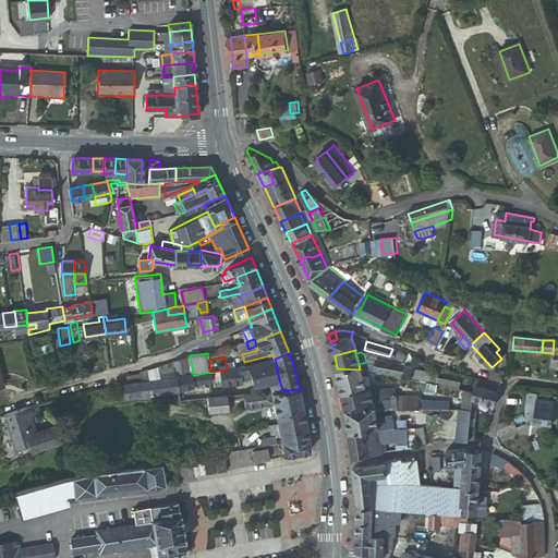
[(174,362),(179,374),(191,371),(186,358),(174,362)]
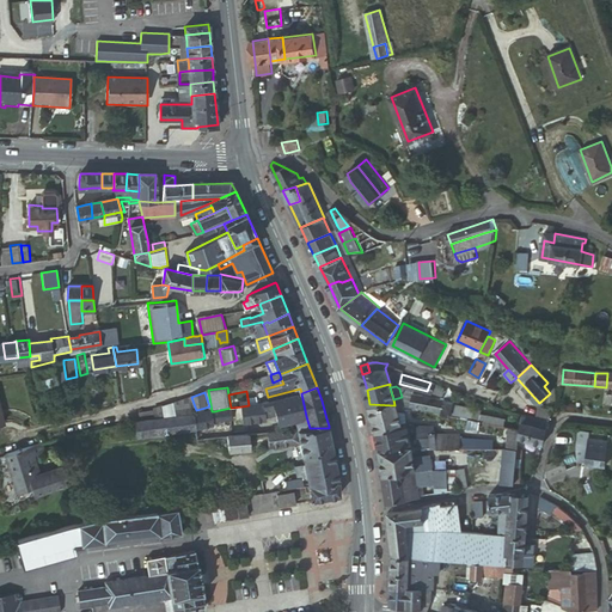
[(306,416),(301,393),(273,401),(264,402),(249,405),(242,407),(243,422),(267,418),(267,416),(277,414),(280,422),(291,421),(298,418),(306,416)]
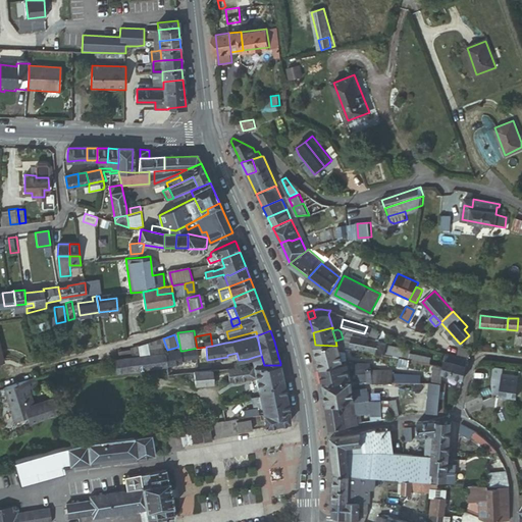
[(401,357),(411,359),(413,350),(387,344),(387,343),(354,335),(351,347),(401,357)]
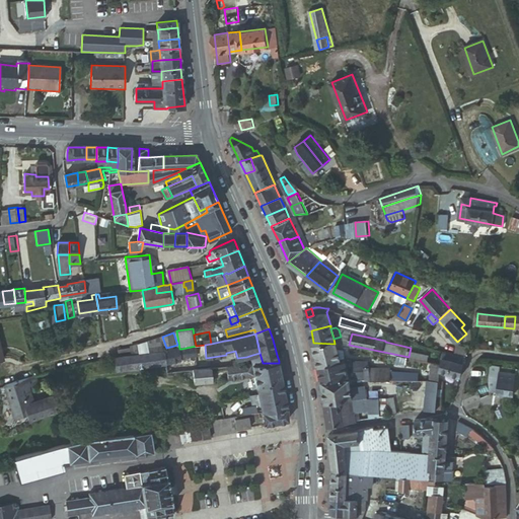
[(151,353),(166,351),(166,348),(162,337),(147,341),(151,353)]
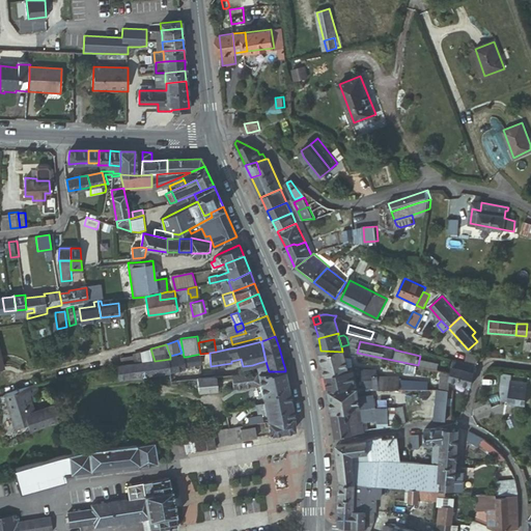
[(134,354),(137,363),(155,361),(150,348),(134,354)]
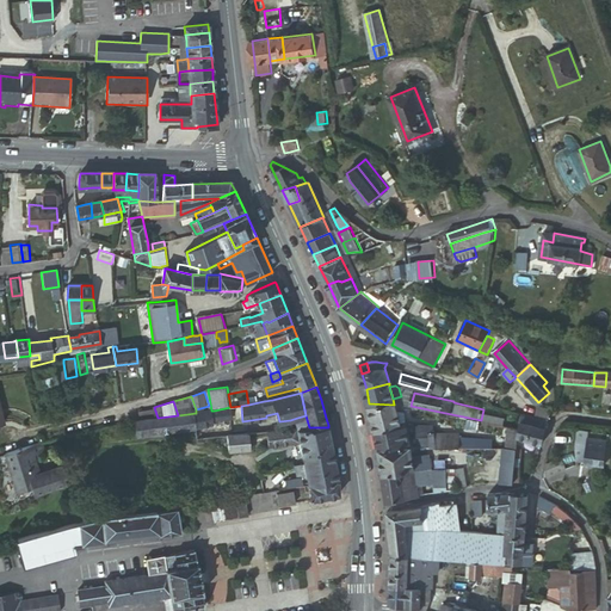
[(369,403),(376,433),(400,427),(394,405),(369,403)]
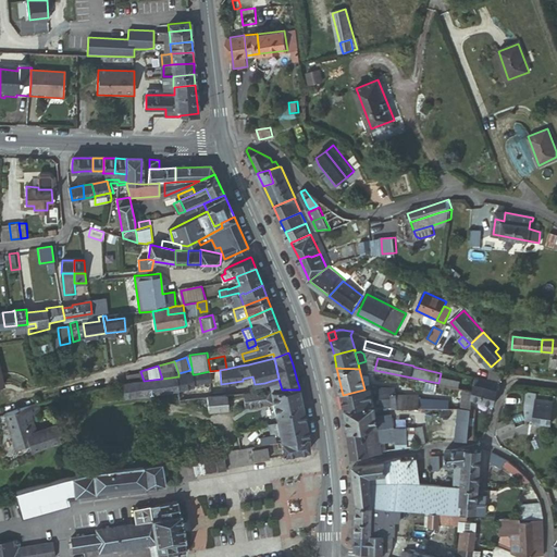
[(504,380),(506,372),(493,370),(492,378),(504,380)]
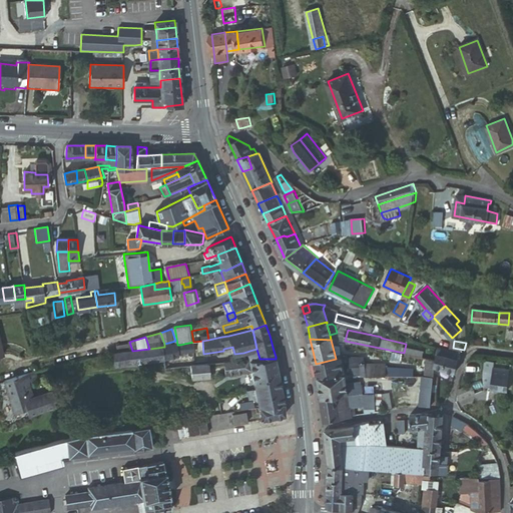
[(164,347),(166,359),(180,356),(180,354),(195,352),(193,342),(179,345),(177,345),(164,347)]
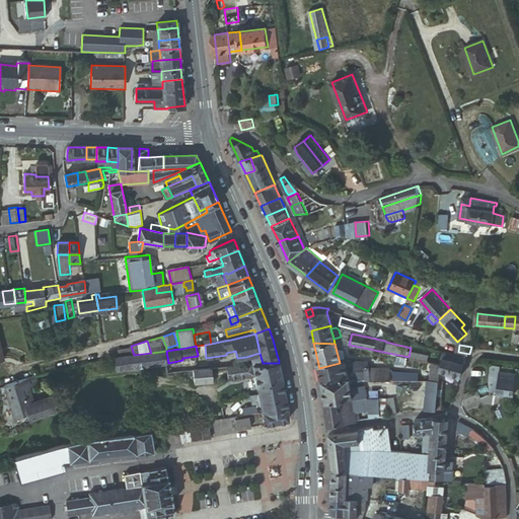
[(115,357),(119,369),(168,363),(166,351),(151,353),(134,355),(115,357)]
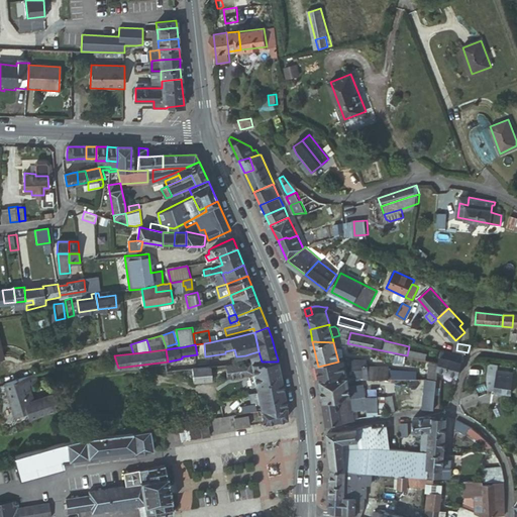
[(459,375),(466,355),(440,350),(439,363),(438,369),(459,375)]
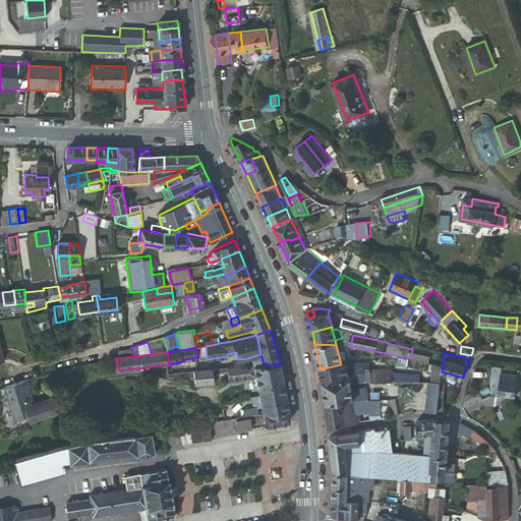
[(264,364),(261,354),(253,356),(254,364),(264,364)]
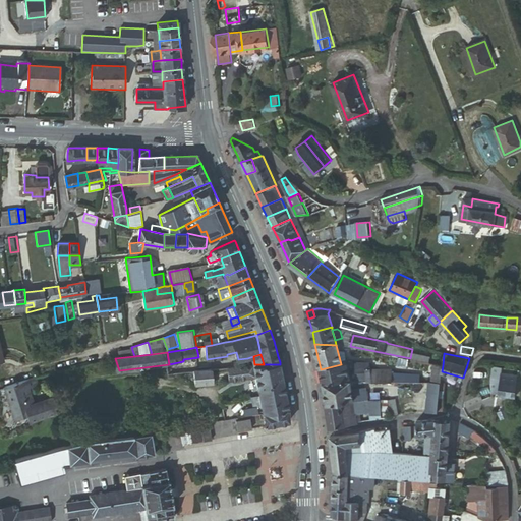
[(247,358),(238,359),(239,366),(248,364),(247,358)]
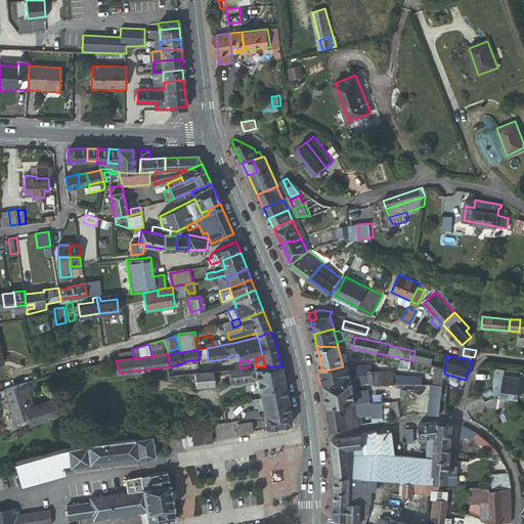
[(322,372),(325,385),(352,382),(352,383),(375,383),(373,372),(372,364),(348,365),(343,366),(322,372)]
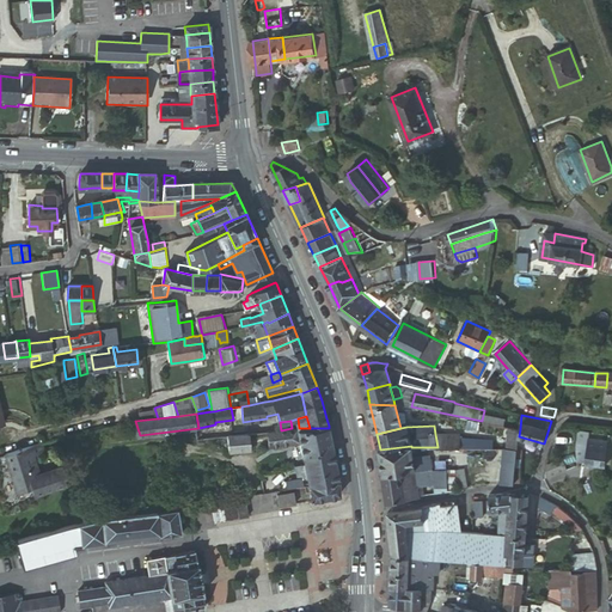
[(518,447),(519,436),(520,429),(509,427),(507,447),(518,447)]
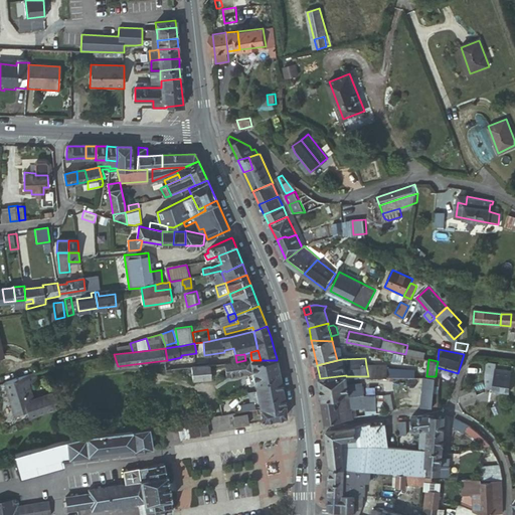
[(281,377),(277,360),(261,360),(251,360),(245,360),(236,362),(225,363),(227,375),(253,372),(255,381),(281,377)]
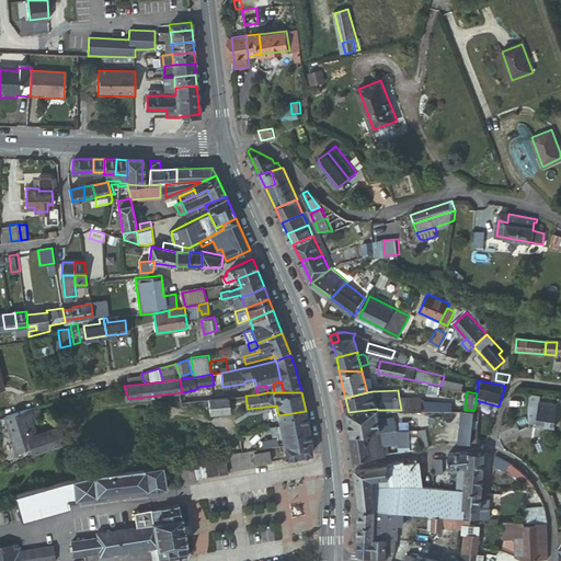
[(544,396),(534,395),(531,415),(531,423),(557,427),(560,405),(542,401),(544,396)]
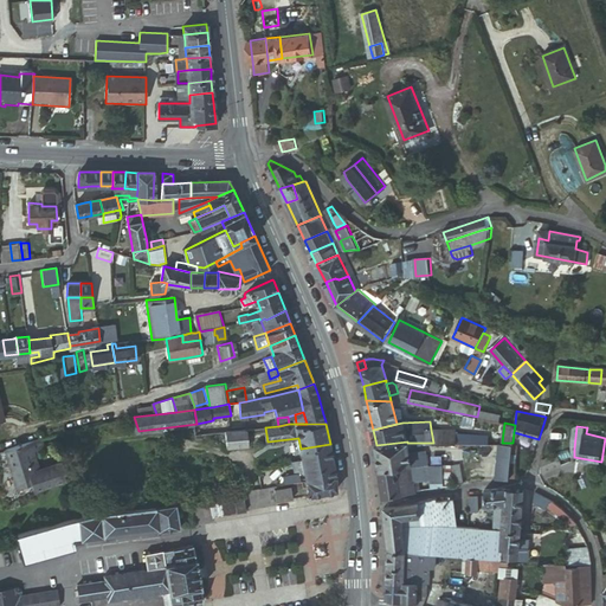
[(247,436),(246,430),(225,432),(227,446),(253,443),(252,434),(247,436)]
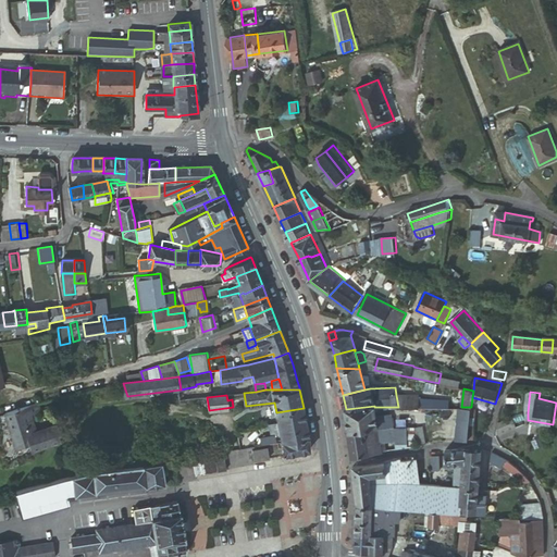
[(396,395),(398,407),(418,407),(418,399),(418,395),(396,395)]
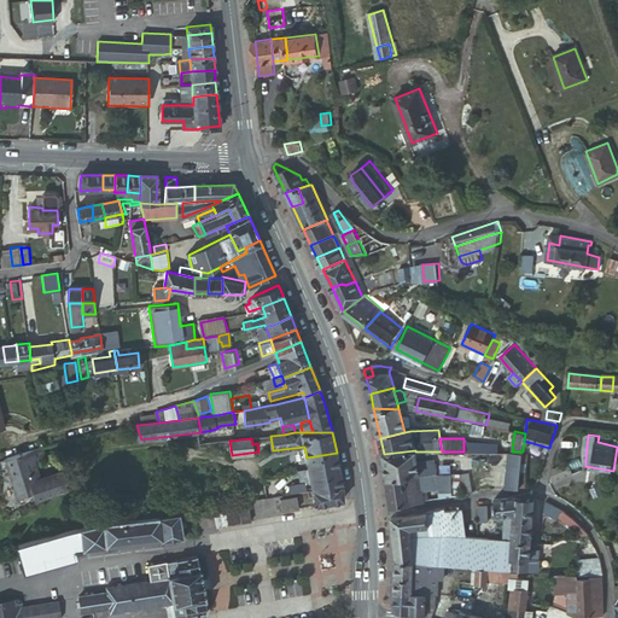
[(45,447),(6,458),(17,495),(33,491),(35,500),(68,490),(65,479),(66,478),(64,471),(54,473),(54,477),(41,481),(35,460),(47,458),(45,447)]
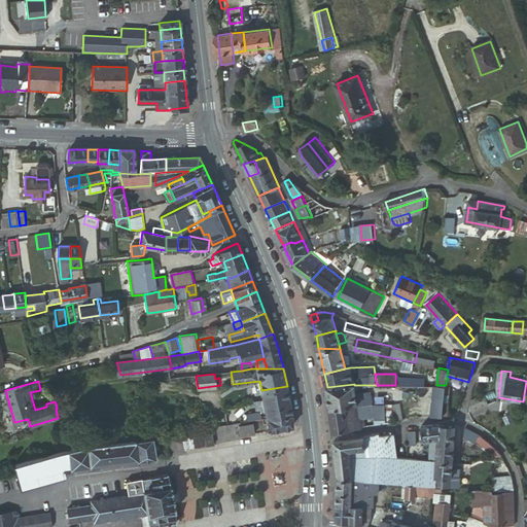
[(327,387),(330,410),(357,405),(356,392),(354,385),(354,384),(327,387)]
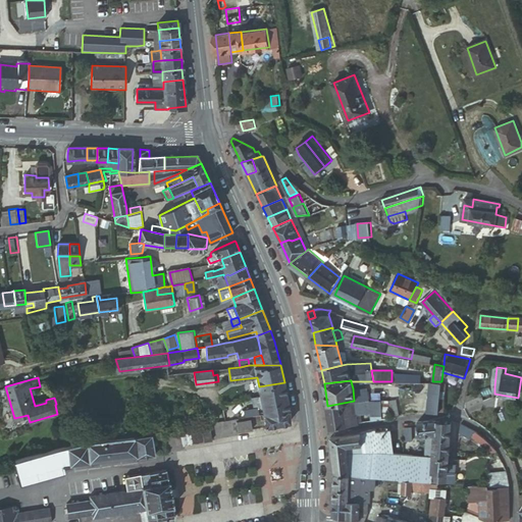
[(439,409),(439,404),(441,381),(432,381),(428,381),(428,388),(431,389),(430,411),(438,411),(439,409)]
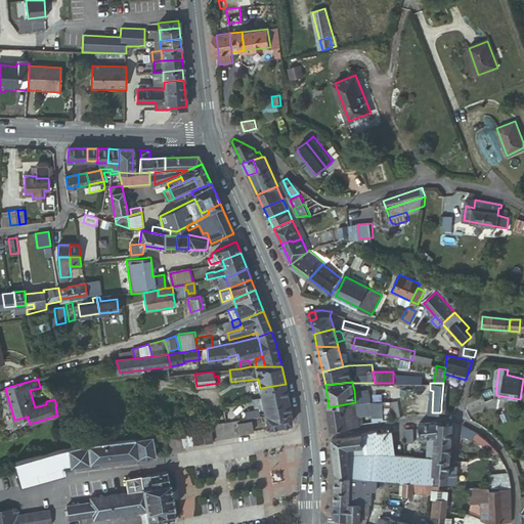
[(287,391),(286,384),(260,388),(262,397),(255,398),(256,406),(263,405),(265,416),(290,411),(289,402),(287,391)]
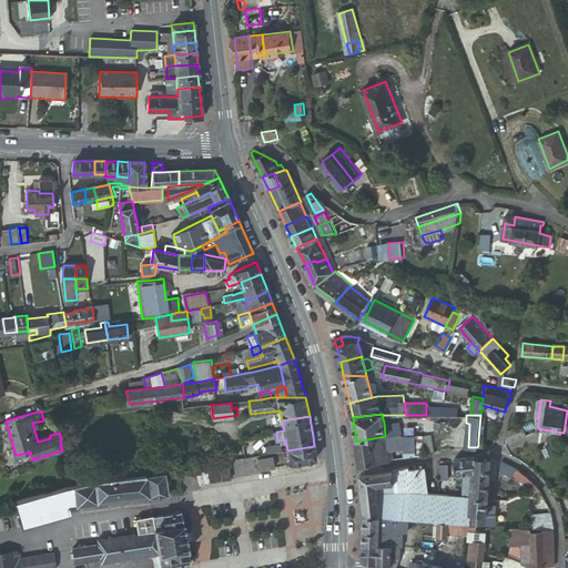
[(384,423),(385,436),(389,436),(401,435),(398,421),(384,423)]
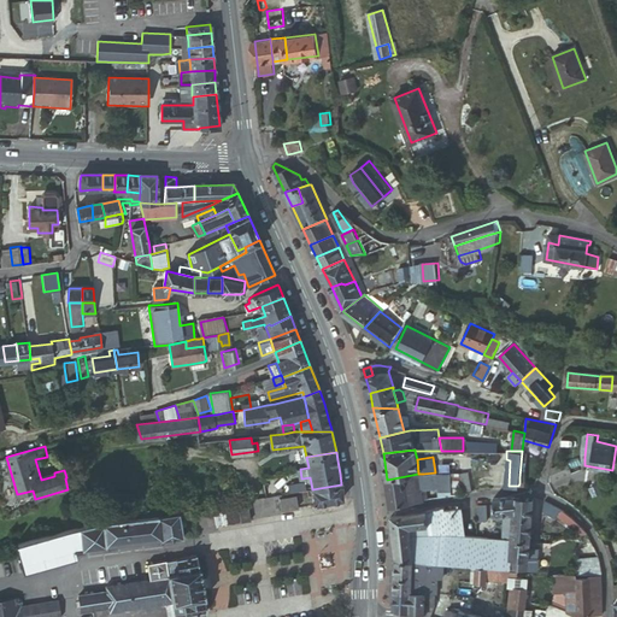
[(554,466),(552,482),(575,474),(570,462),(554,466)]
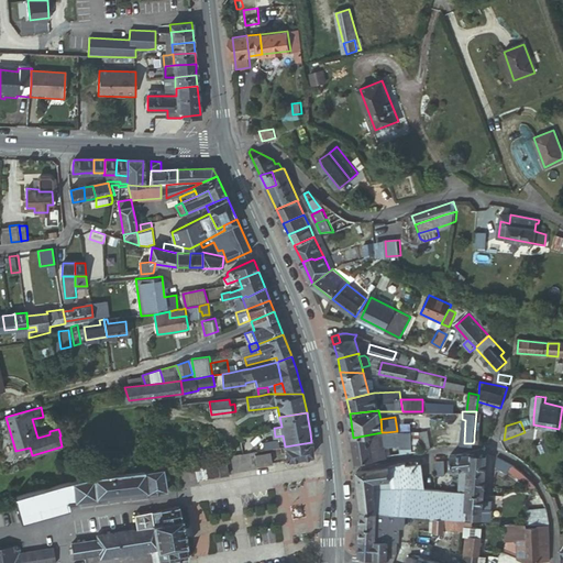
[(419,430),(420,450),(431,448),(430,429),(419,430)]
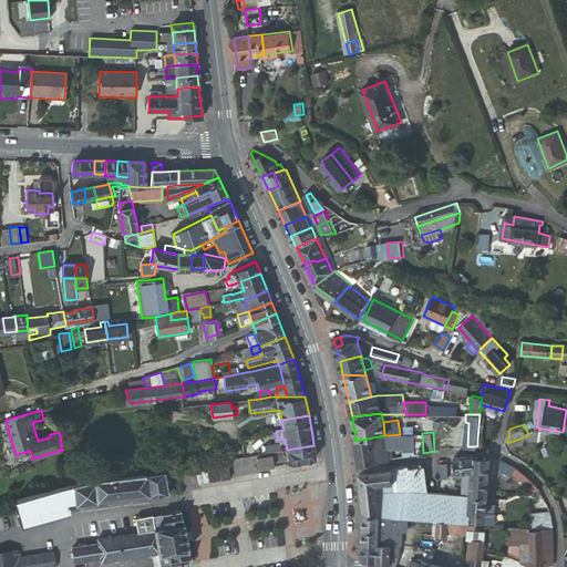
[(402,434),(404,456),(415,454),(413,433),(402,434)]
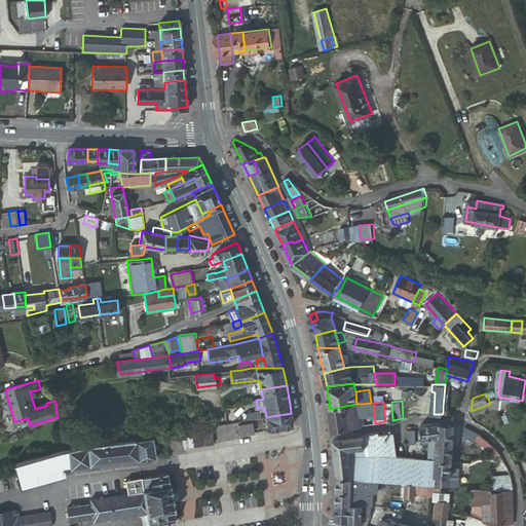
[(383,402),(385,421),(392,420),(391,402),(383,402)]
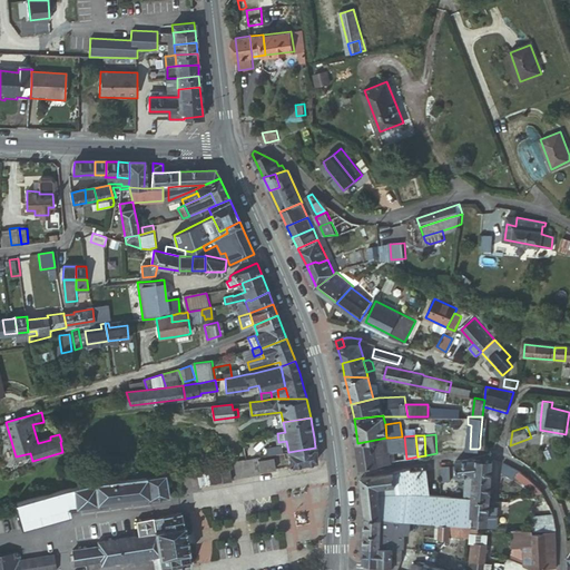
[(357,443),(361,469),(379,467),(392,463),(391,462),(395,461),(394,453),(392,442),(391,438),(386,438),(357,443)]
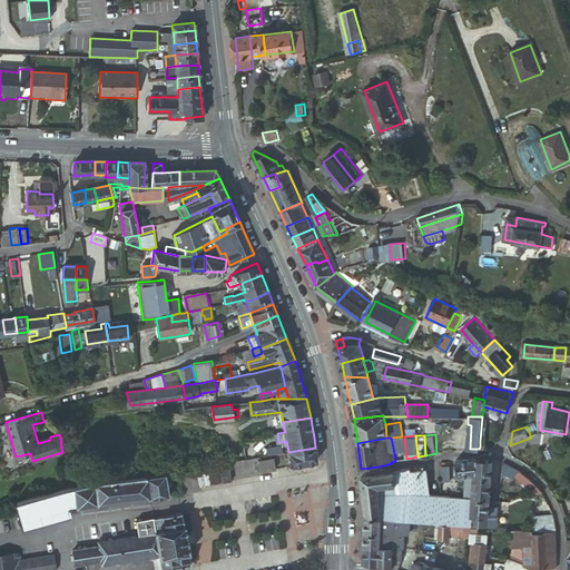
[(392,442),(394,453),(403,452),(402,441),(392,442)]
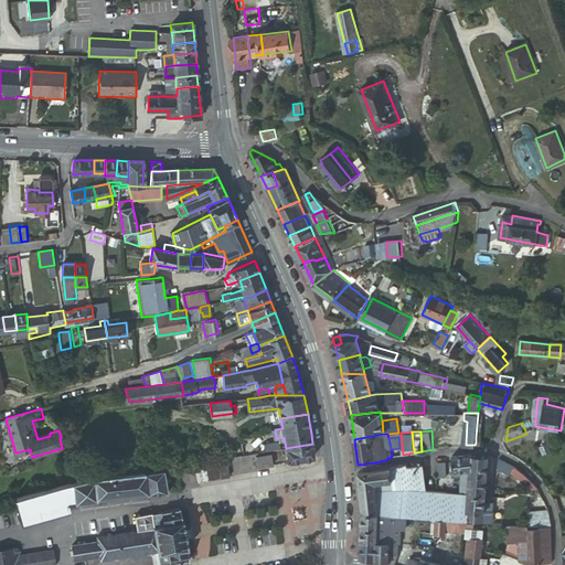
[(315,457),(312,444),(286,448),(288,460),(288,461),(315,457)]
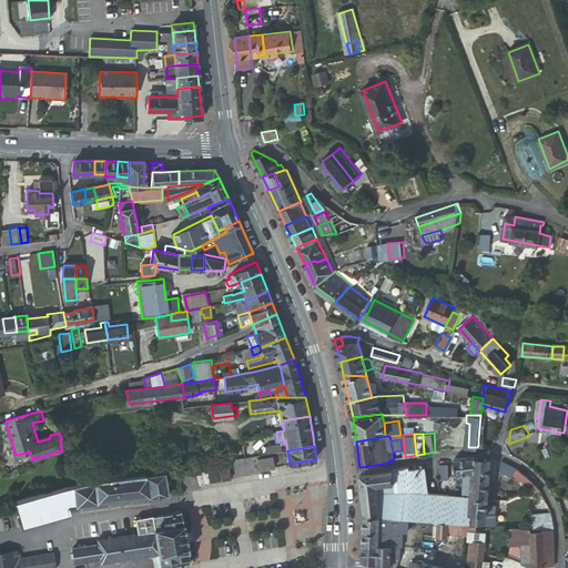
[(275,466),(275,465),(273,455),(259,457),(261,468),(275,466)]
